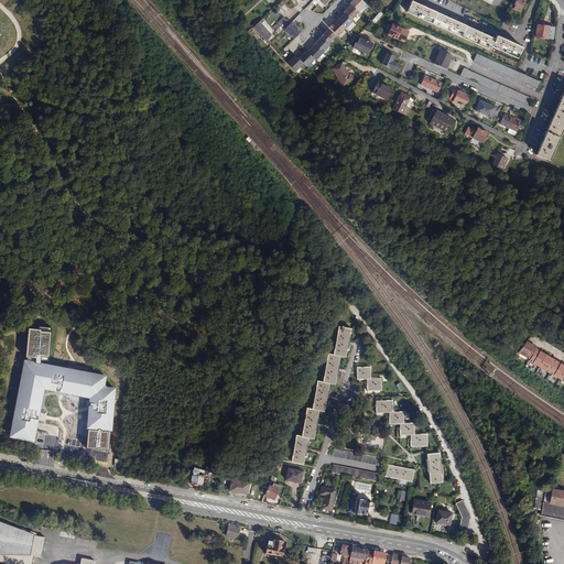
[(357,12),(364,4),(359,0),(351,0),(348,4),(349,4),(357,12)]
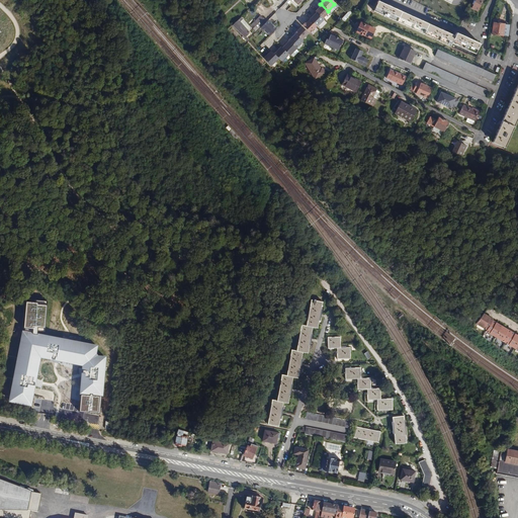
[(482,0),(475,0),(471,8),(478,11),(482,0)]
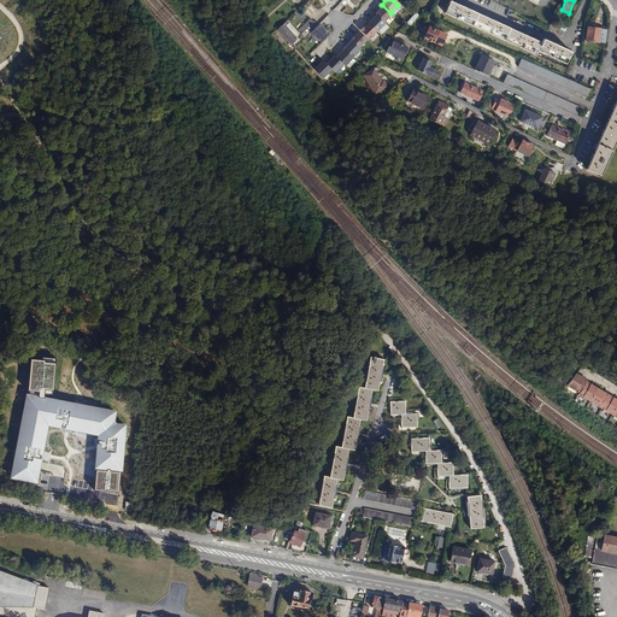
[(469,9),(451,1),(446,13),(536,54),(539,51),(566,64),(571,52),(557,45),(544,39),(542,42),(522,33),(491,18),(469,9)]
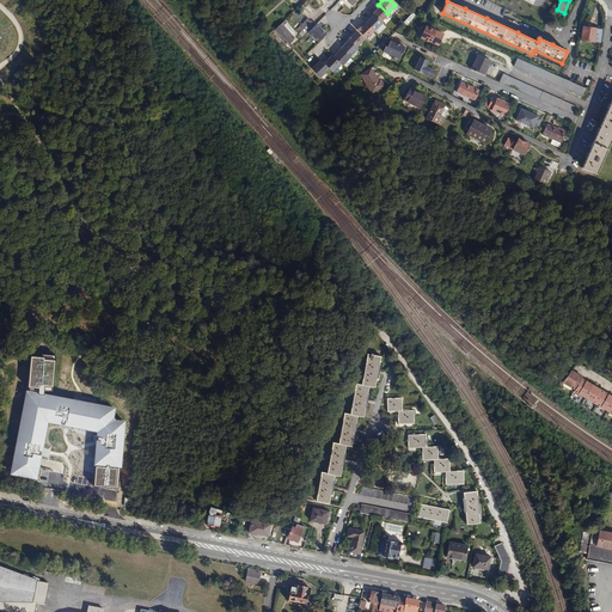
[(380,23),(389,14),(387,13),(379,5),(377,8),(374,11),(372,14),(373,16),(380,23)]
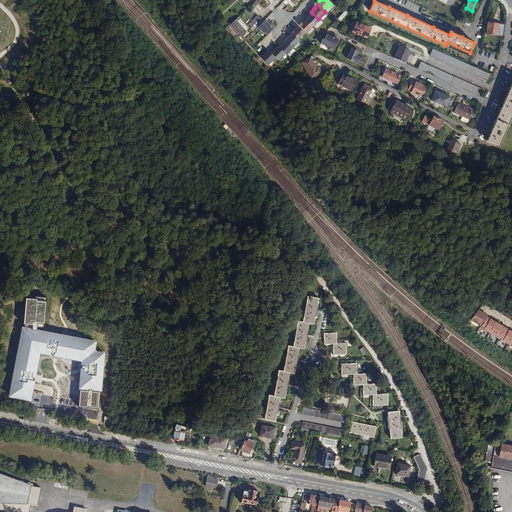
[(453,12),(449,11),(446,18),(453,21),(459,7),(456,6),(453,12)]
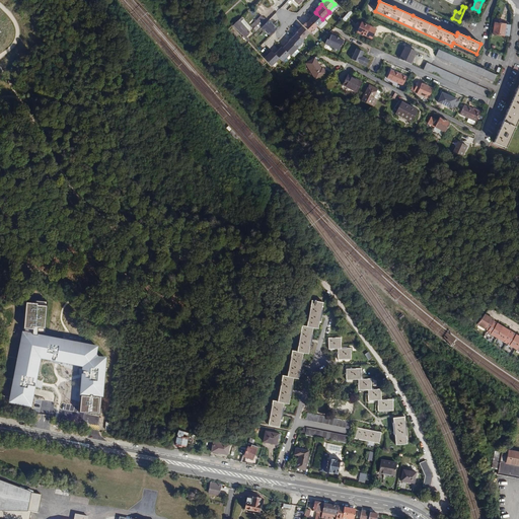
[(344,21),(352,12),(349,10),(341,19),(344,21)]
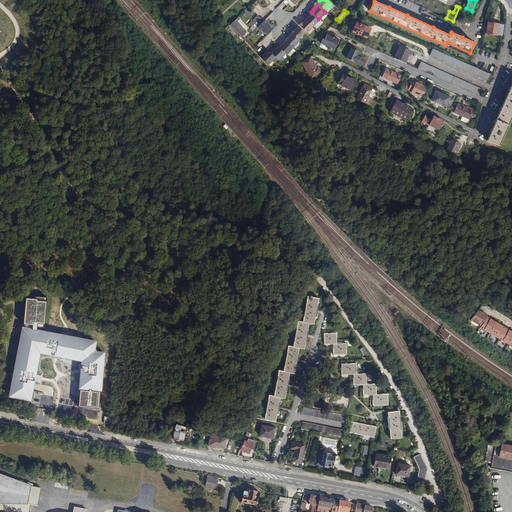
[(312,26),(313,26),(319,20),(318,19),(312,13),(309,15),(308,17),(306,19),(312,26)]
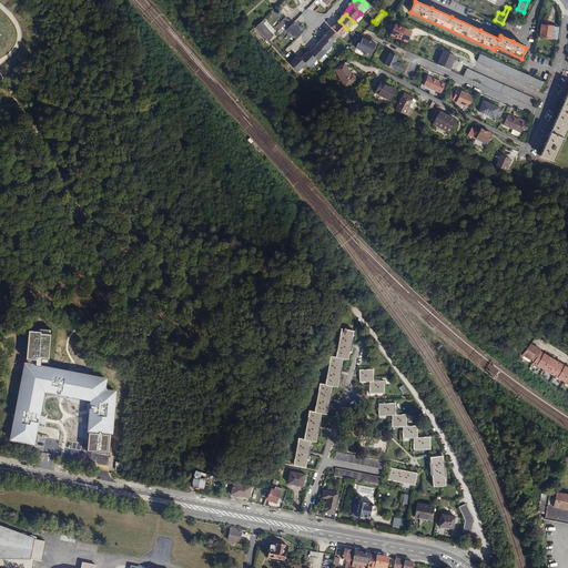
[(281,34),(291,23),(285,18),(274,29),(281,34)]
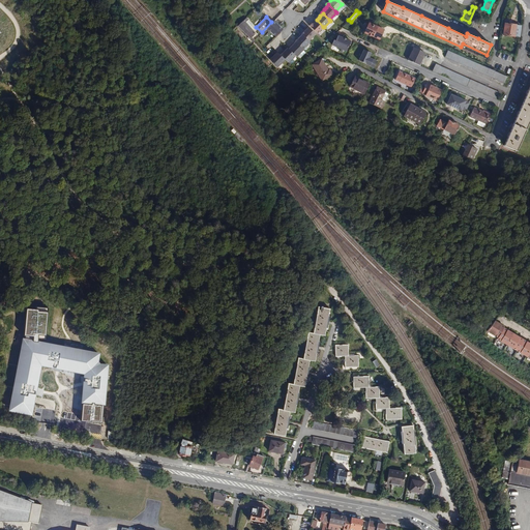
[(308,26),(317,33),(323,27),(317,20),(312,24),(311,23),(308,26)]
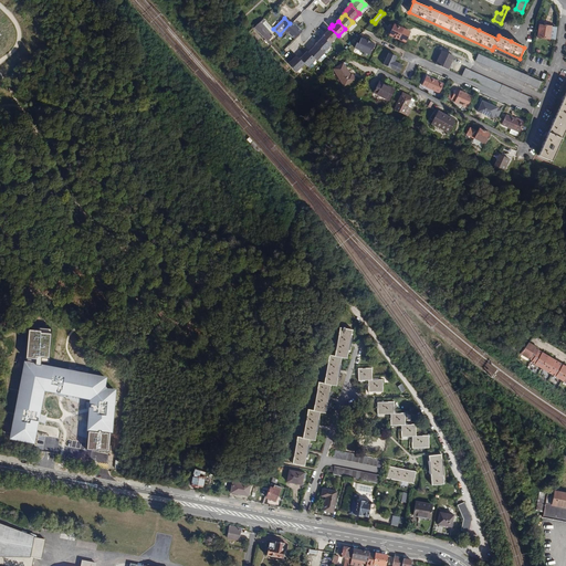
[(268,37),(272,33),(261,22),(255,28),(268,41),(270,39),(268,37)]
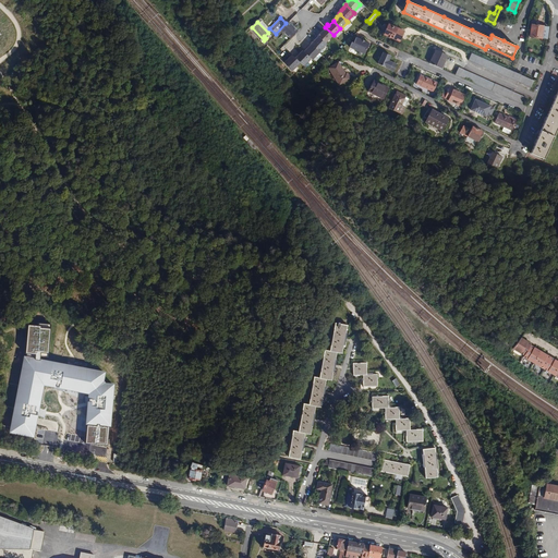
[(290,38),(298,32),(289,23),(281,31),(290,38)]
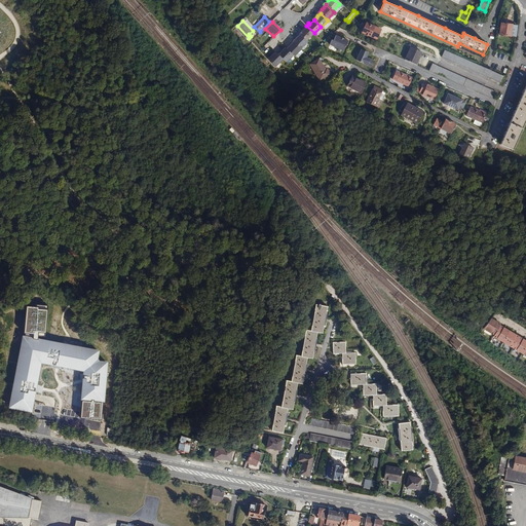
[(381,29),(366,23),(362,33),(376,39),(381,29)]
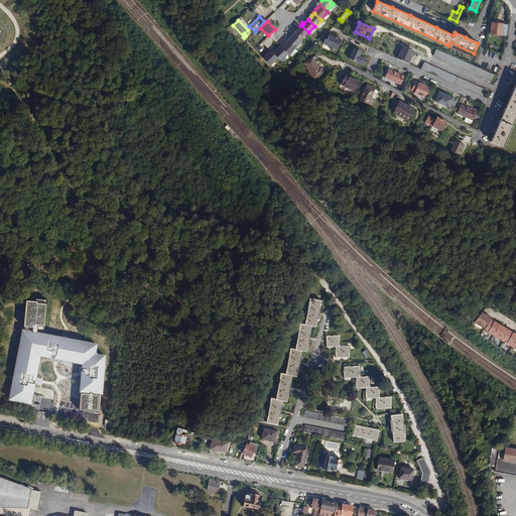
[(503,23),(492,22),(490,33),(490,38),(500,40),(501,35),(503,23)]
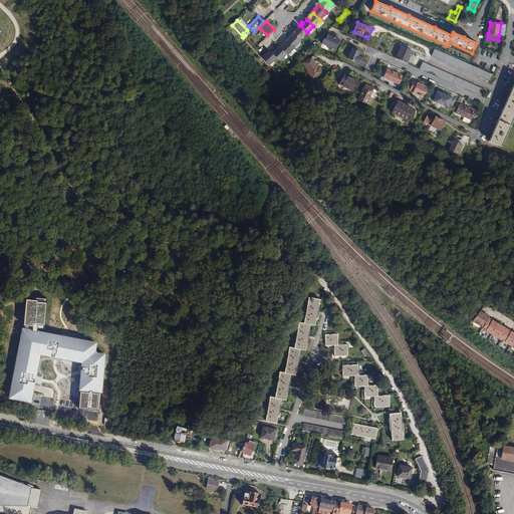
[(298,39),(305,32),(297,25),(295,28),(296,29),(294,31),(292,33),(298,39)]
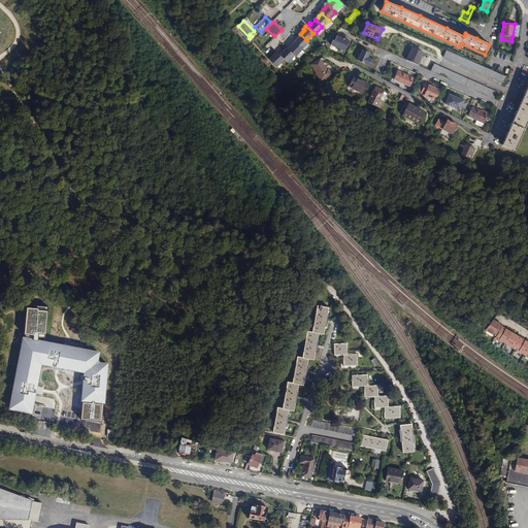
[(301,48),(308,41),(306,40),(300,34),(294,41),(294,42),(301,48)]
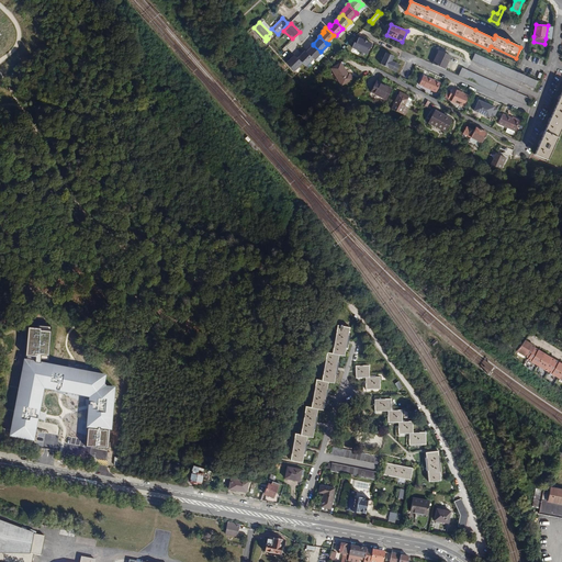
[(355,43),(352,47),(360,52),(361,54),(363,55),(366,55),(366,54),(368,54),(372,44),(368,42),(363,40),(359,37),(357,43),(355,43)]
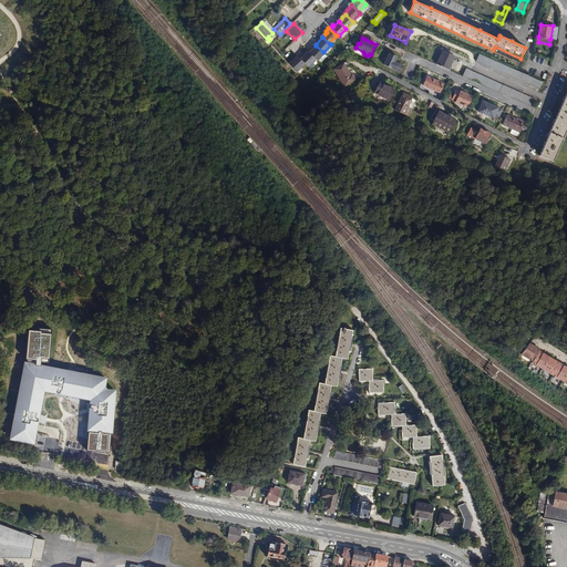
[(316,59),(317,61),(323,53),(323,52),(316,45),(308,52),(316,59)]
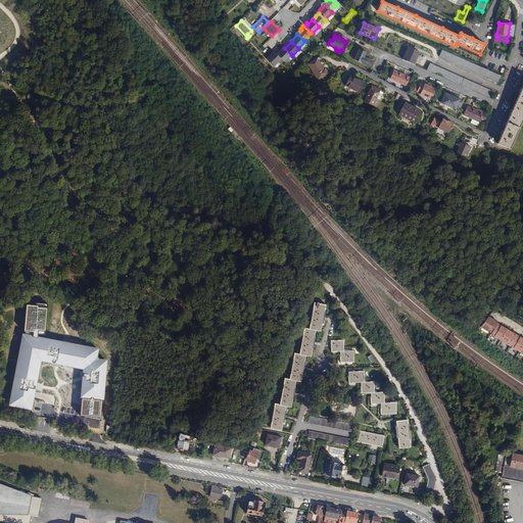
[(284,61),(291,54),(284,48),(283,47),(277,54),(281,58),(284,61)]
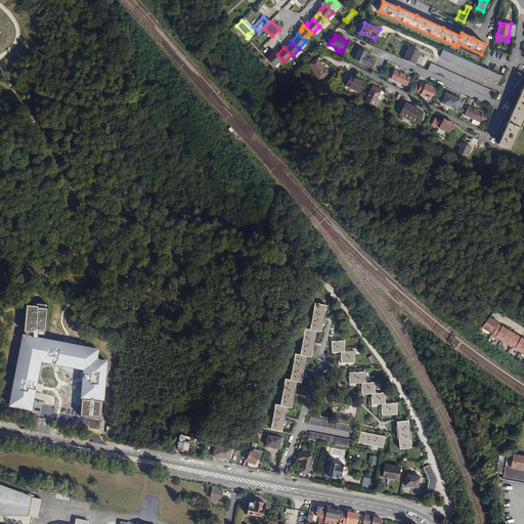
[(403,59),(415,64),(420,52),(409,47),(403,59)]
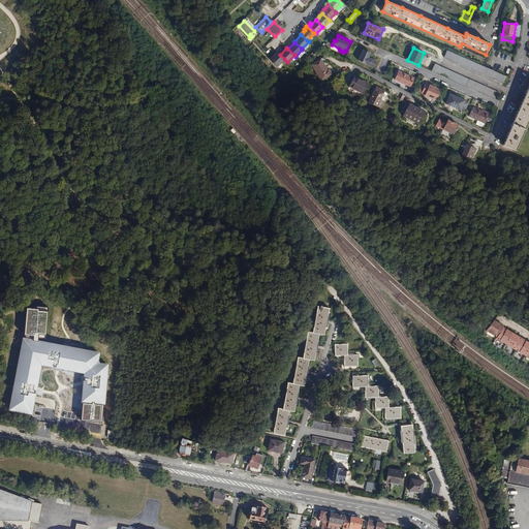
[(368,57),(371,53),(364,50),(359,60),(369,65),(373,67),(376,61),(368,57)]
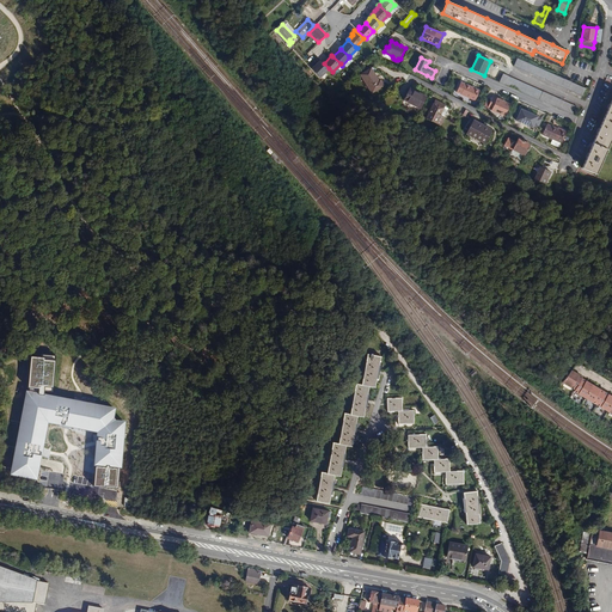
[(586,89),(518,59),(514,66),(582,96),(586,89)]
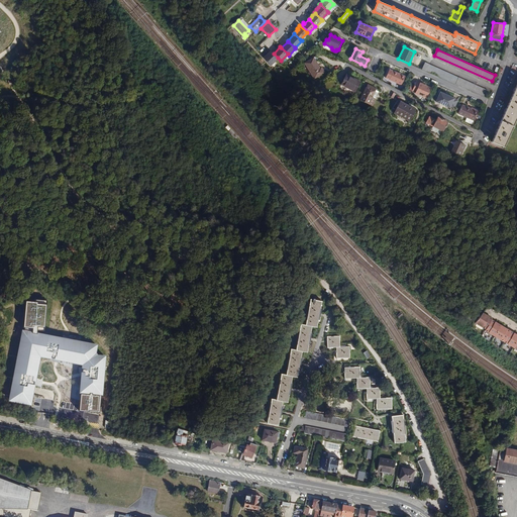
[(271,65),(278,58),(274,54),(270,50),(264,58),(271,65)]
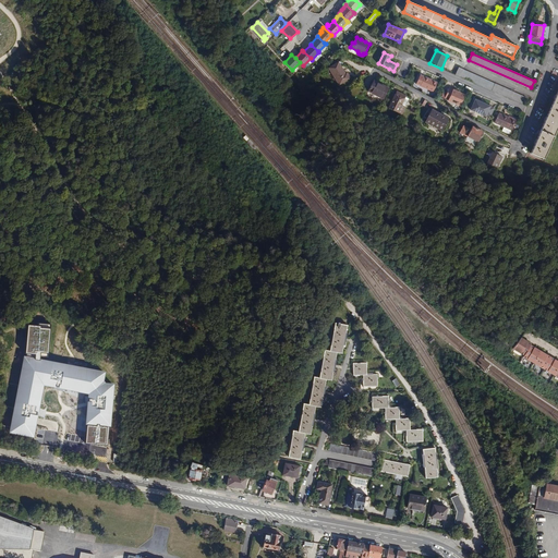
[(339,85),(351,79),(348,73),(346,74),(338,62),(329,68),(339,85)]
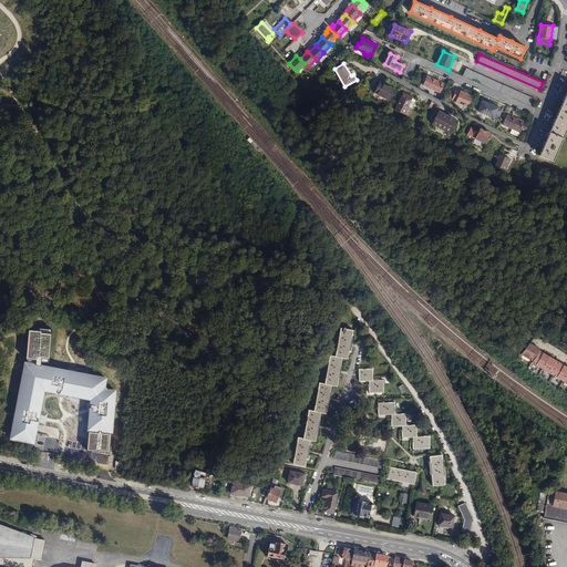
[(468,78),(532,106),(535,99),(472,71),(468,78)]
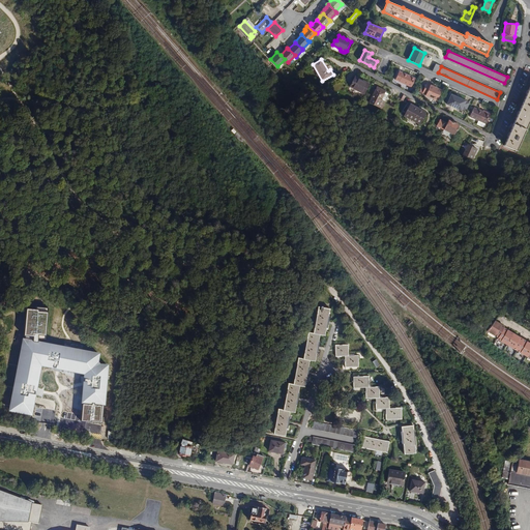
[(415,79),(399,71),(395,80),(400,81),(400,82),(412,87),(415,79)]
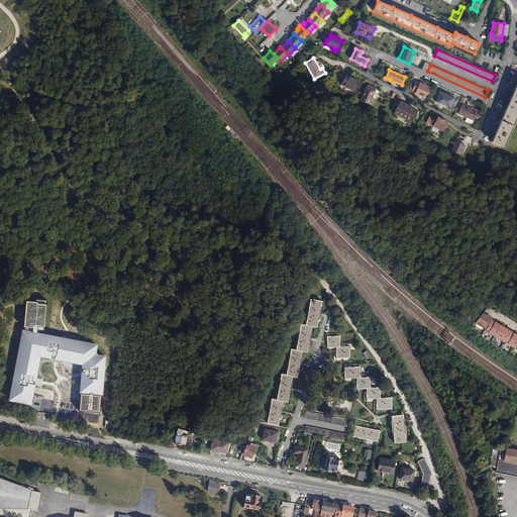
[(359,81),(346,75),(341,85),(354,91),(359,81)]
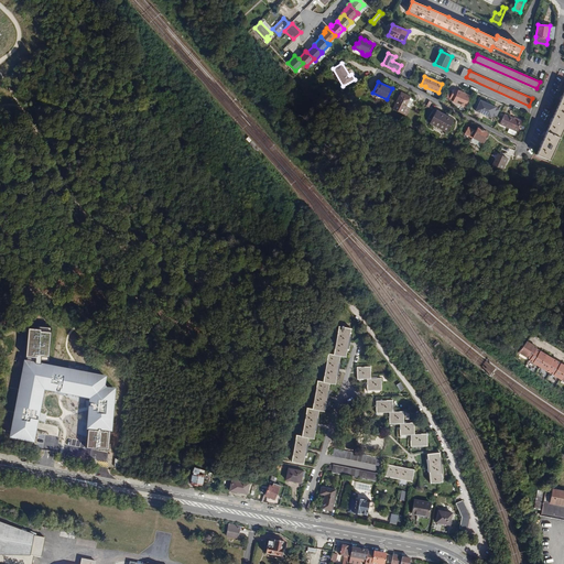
[(465,107),(469,96),(454,88),(449,99),(453,100),(453,101),(465,107)]
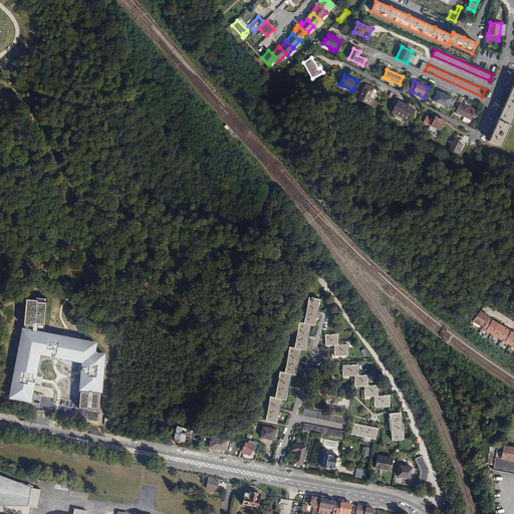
[(369,96),(373,88),(365,84),(358,99),(369,105),(373,98),(369,96)]
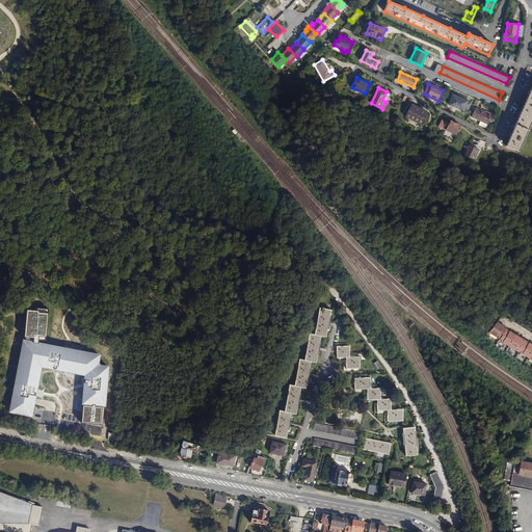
[(531,87),(530,92),(523,108),(511,134),(506,145),(519,151),(531,120),(531,87)]
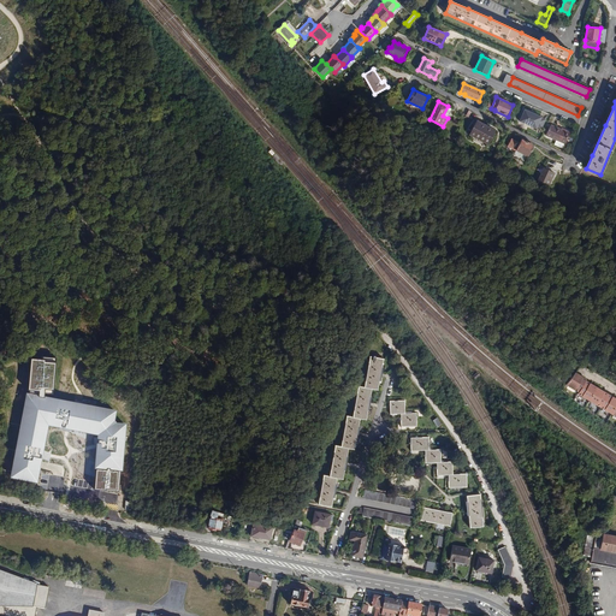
[(540,117),(525,110),(520,120),(535,129),(537,126),(542,128),(545,119),(540,117)]
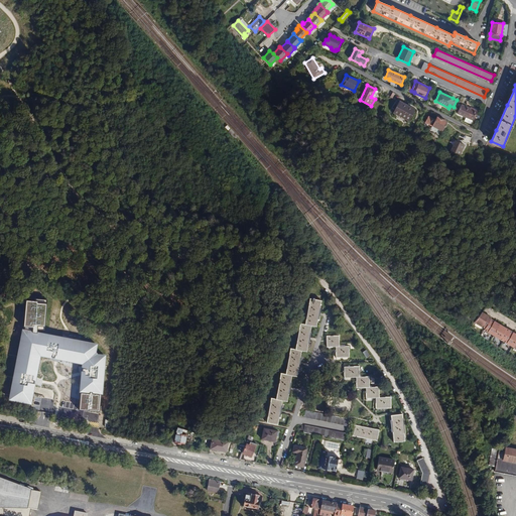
[(415,109),(399,101),(393,113),(408,121),(415,109)]
